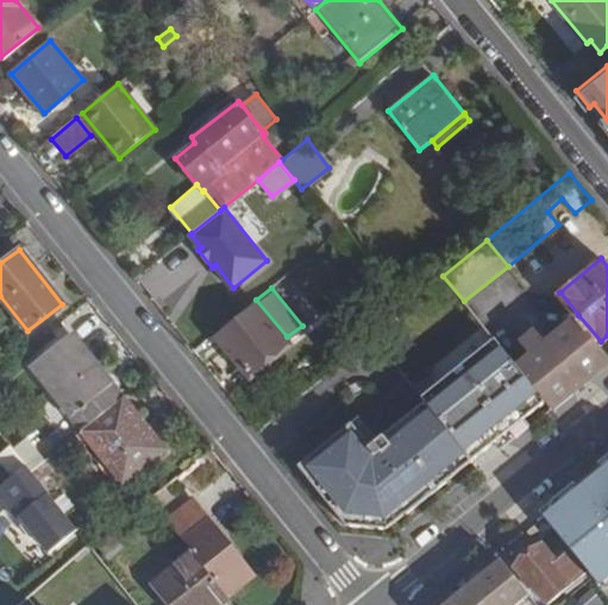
[(287,336),(256,300),(213,335),(245,370),(287,336)]
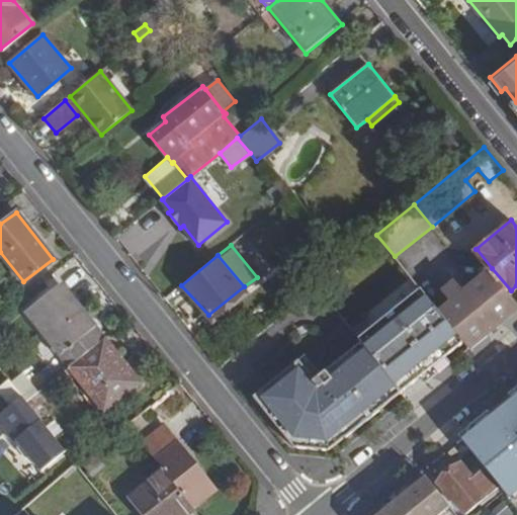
[(451,302),(439,312),(462,340),(466,346),(516,305),(516,298),(511,290),(492,268),(458,294),(451,302)]
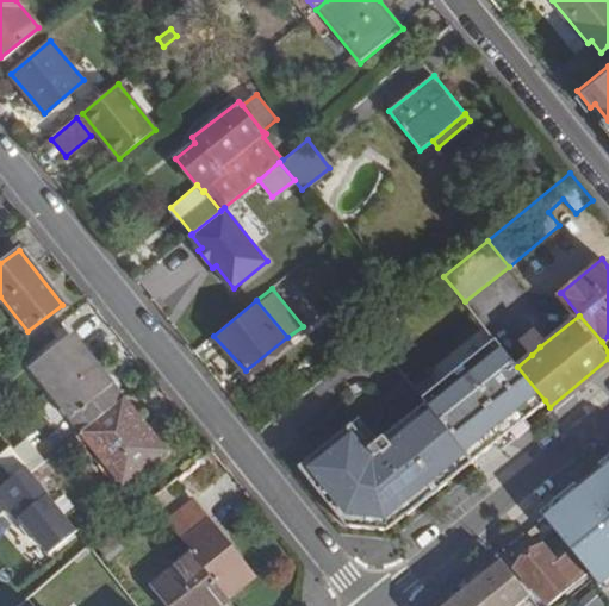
[(72,332),(30,367),(81,431),(123,398),(72,332)]
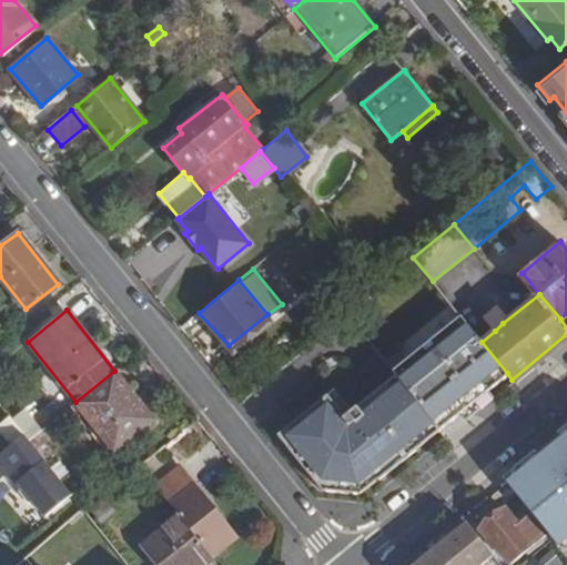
[(267,314),(229,345),(235,354),(273,322),(267,314)]
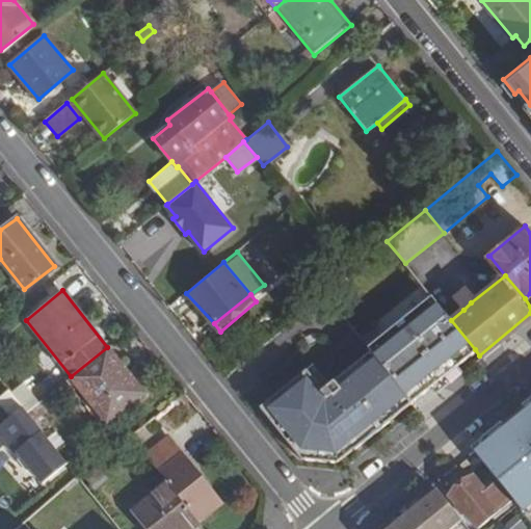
[(467,297),(459,303),(463,310),(471,302),(467,297)]
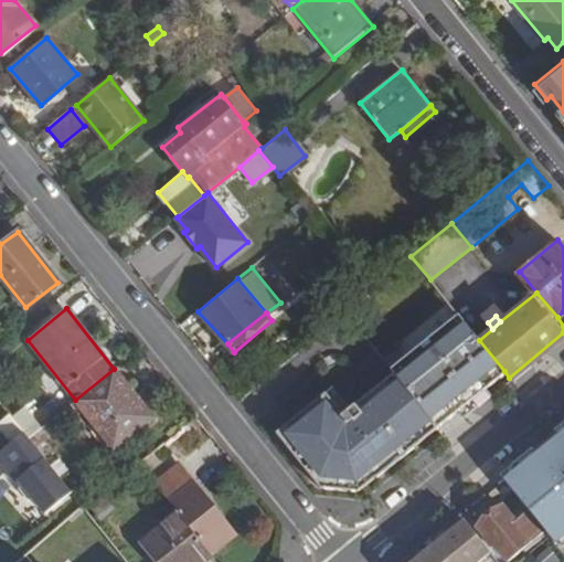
[(429,419),(435,426),(504,371),(479,340),(461,317),(392,372),(394,375),(429,419)]
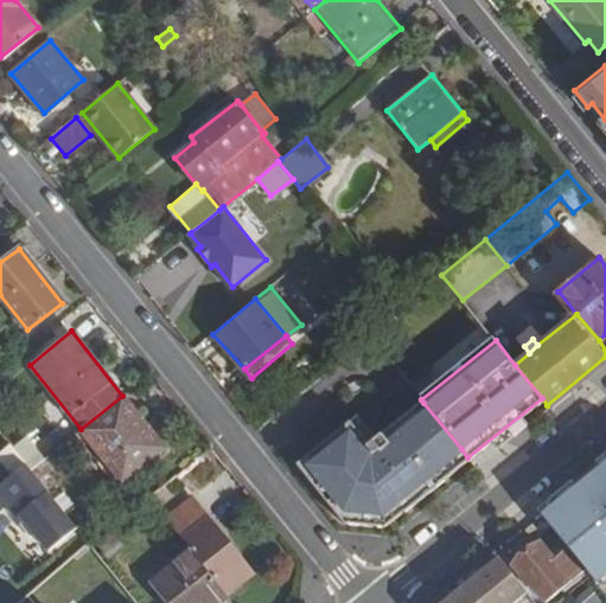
[(110,487),(163,447),(122,396),(81,429),(31,469),(39,480),(89,440),(99,450),(89,459),(110,487)]
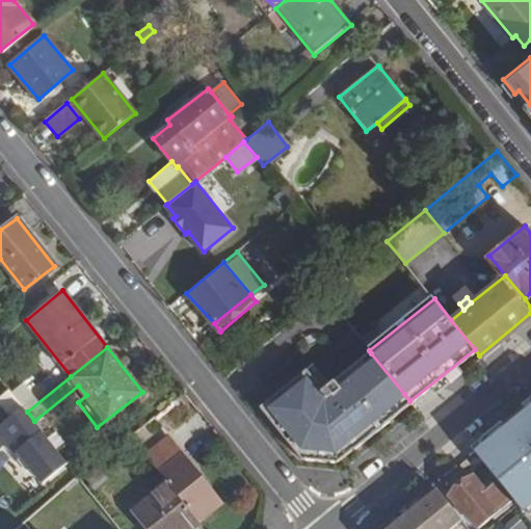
[(277,428),(371,353),(369,350),(322,389),(306,368),(260,405),(277,428)]
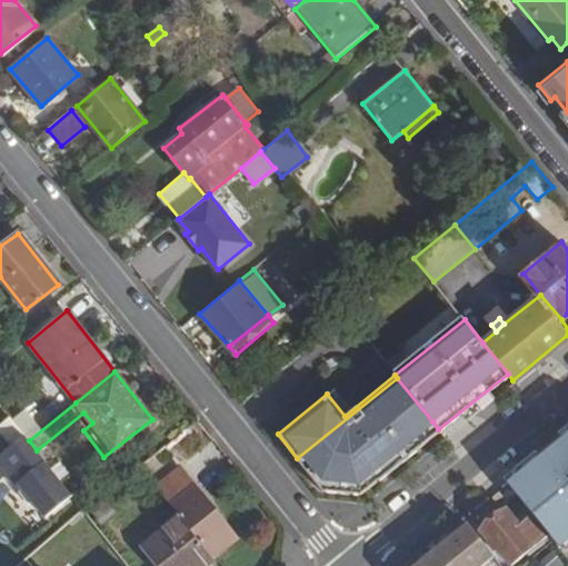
[(397,378),(297,458),(301,463),(309,457),(327,479),(326,489),(358,492),(358,480),(372,469),(378,477),(410,452),(405,444),(432,421),(397,378)]
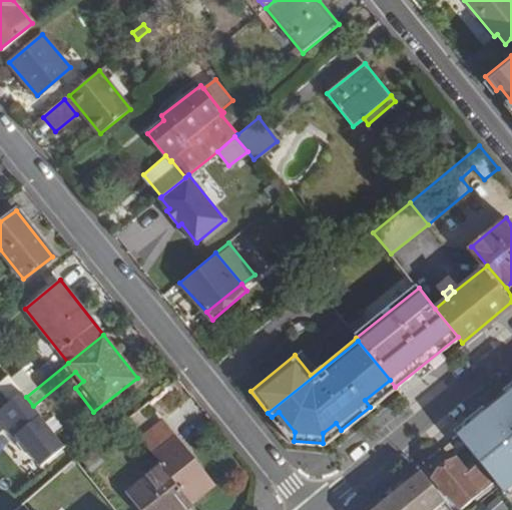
[(9,375),(0,382),(0,388),(10,401),(21,391),(9,375)]
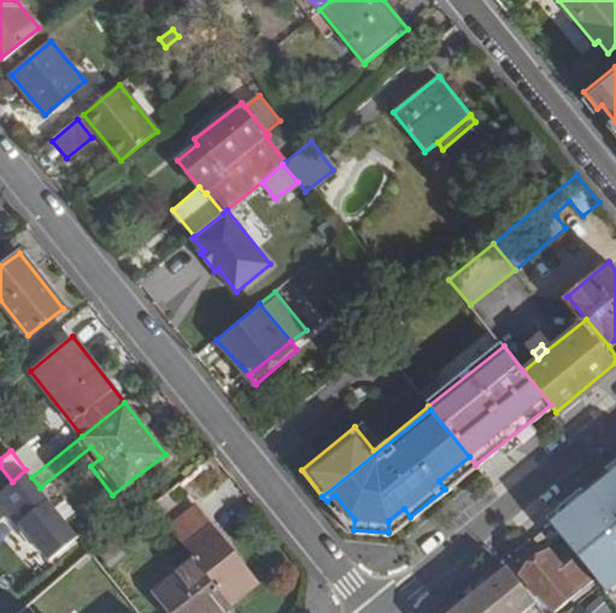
[(445,489),(475,465),(469,457),(439,481),(445,489)]
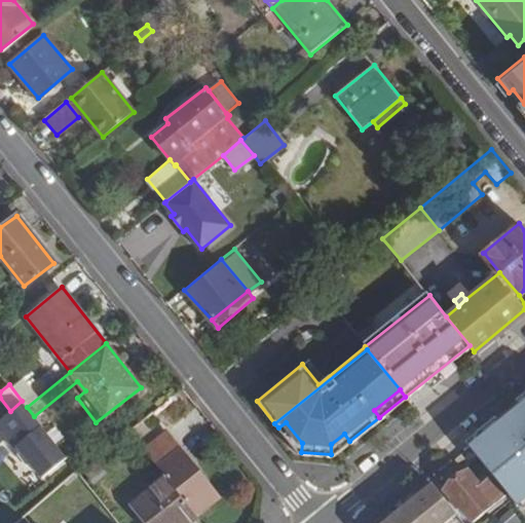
[(485,438),(471,449),(511,498),(512,498),(524,487),(524,397),(481,433),(485,438)]
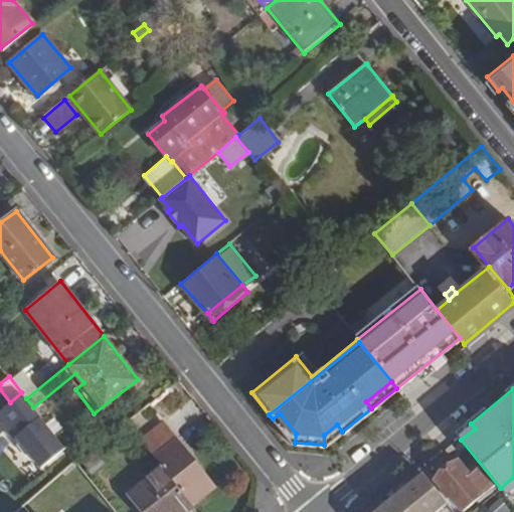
[(21,392),(10,402),(0,410),(0,432),(6,427),(10,431),(13,428),(17,432),(18,434),(18,440),(23,447),(30,448),(41,462),(62,445),(33,407),(26,398),(21,392)]
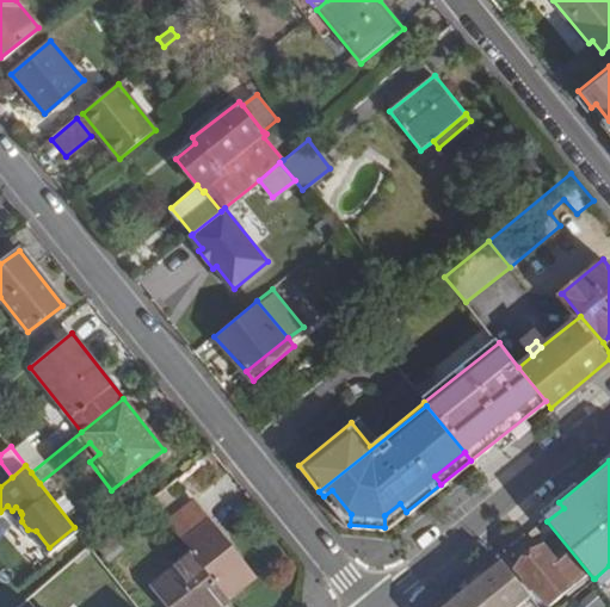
[(332,490),(324,496),(346,525),(350,525),(351,514),(332,490)]
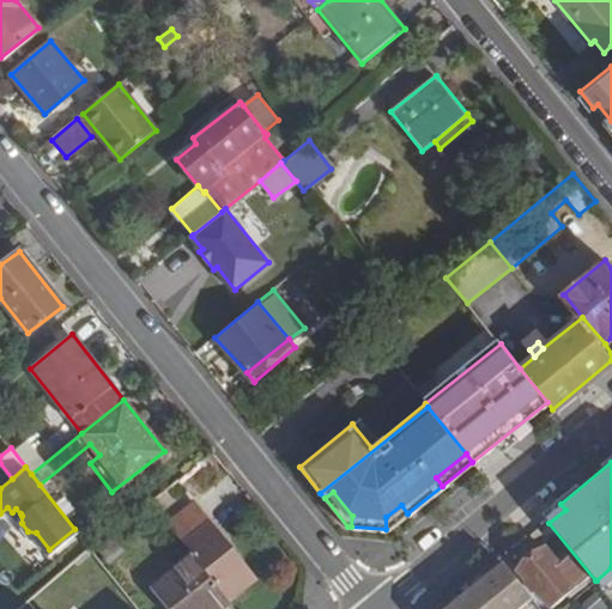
[(193,503),(167,523),(193,555),(229,600),(255,579),(193,503)]
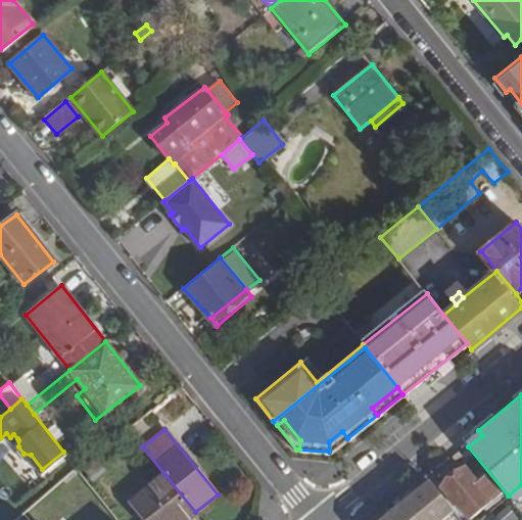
[(482,435),(478,430),(465,441),(468,446),(482,435)]
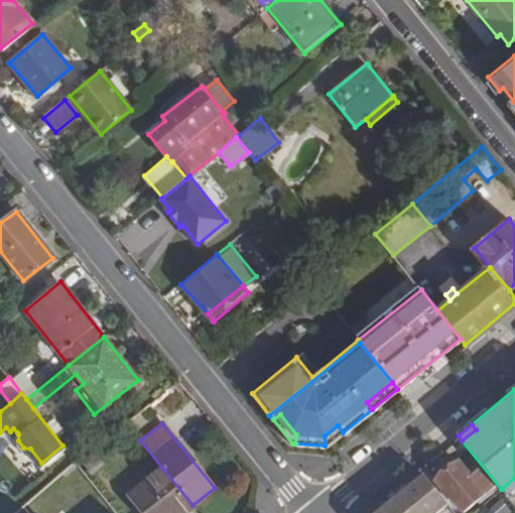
[(325,435),(325,445),(327,445),(343,432),(338,425),(325,435)]
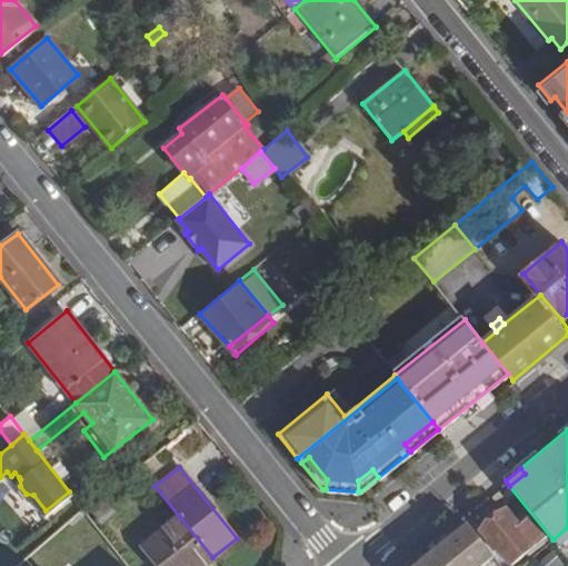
[(519,524),(506,508),(480,528),(511,564),(546,535),(530,515),(519,524)]
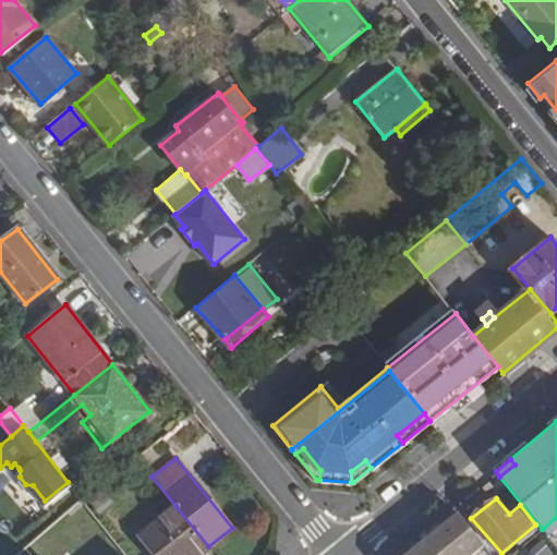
[(176,506),(140,533),(156,554),(198,554),(209,546),(208,546),(176,506)]
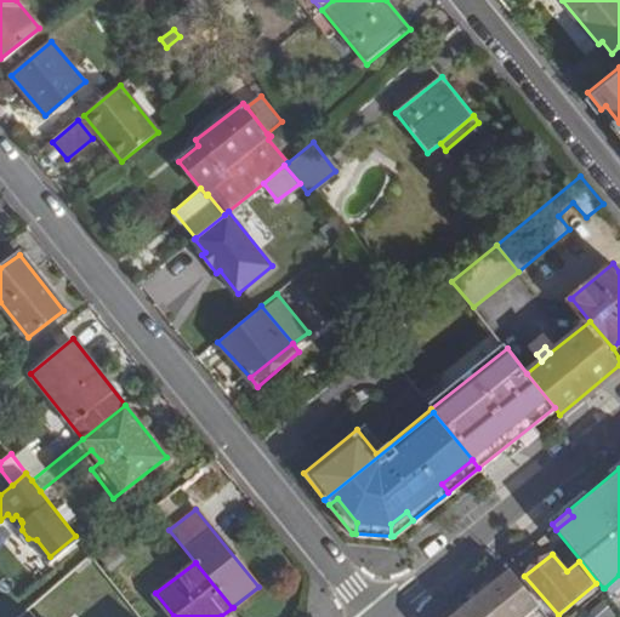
[(547,616),(510,570),(451,616),(547,616)]
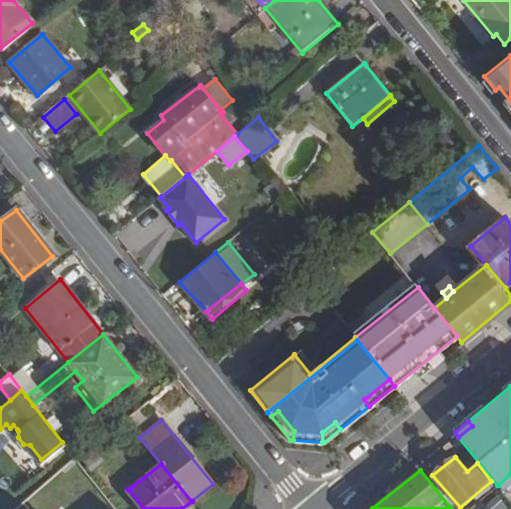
[(510,482),(510,474),(498,485),(502,490),(510,482)]
